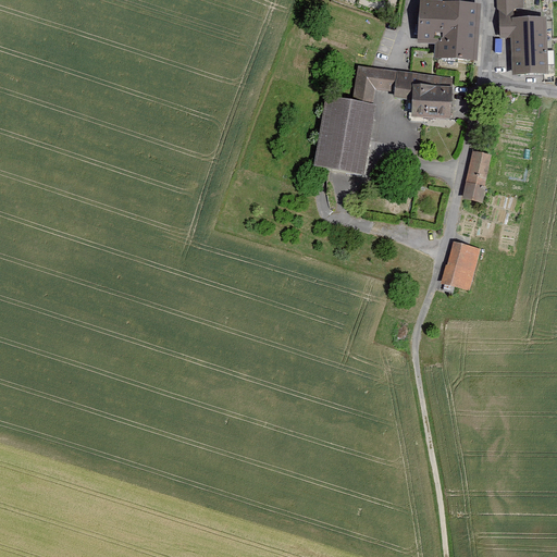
[(483,5),(423,0),(420,0),(418,42),(436,44),(435,59),(459,60),(481,61),(483,5)]
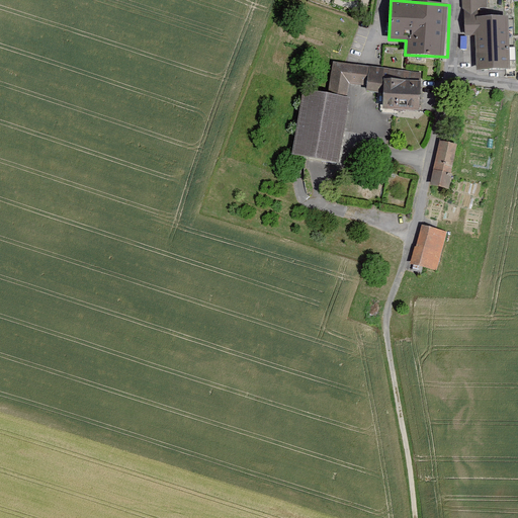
[(508,16),(487,15),(487,0),(462,0),(465,34),(476,34),(478,71),(510,70),(508,16)]
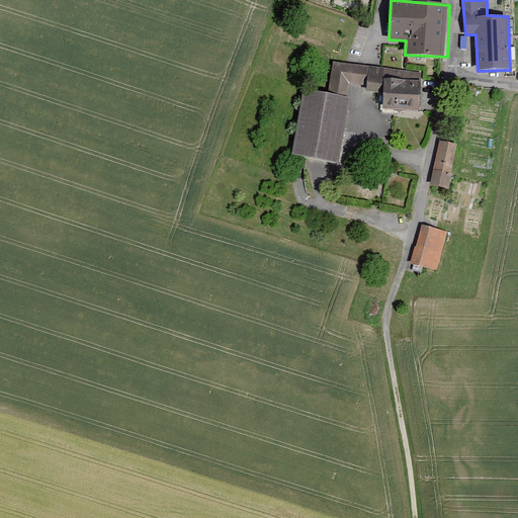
[(366,91),(383,93),(385,78),(421,79),(422,72),(389,69),(334,62),(328,93),(347,97),(349,84),(366,86),(366,91)]
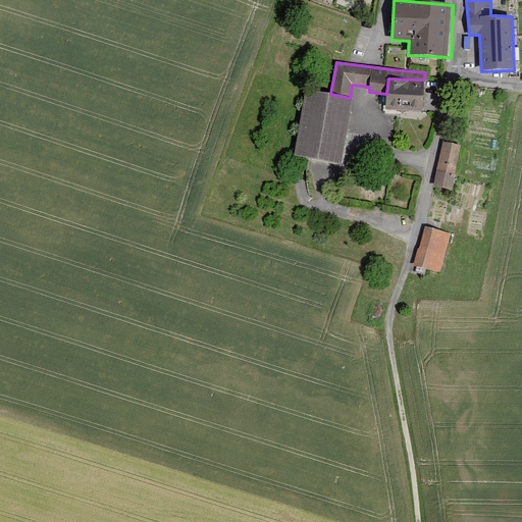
[(386,110),(423,111),(426,82),(424,80),(388,79),(386,94),(386,110)]
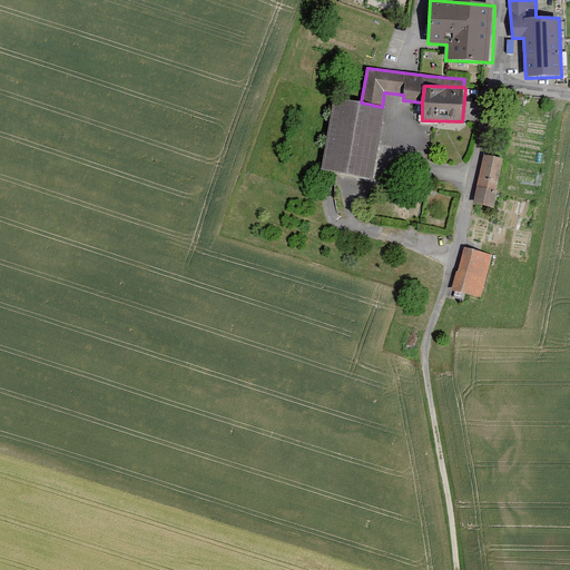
[(361,102),(334,98),(321,169),(372,180),(385,108),(382,107),(361,102)]
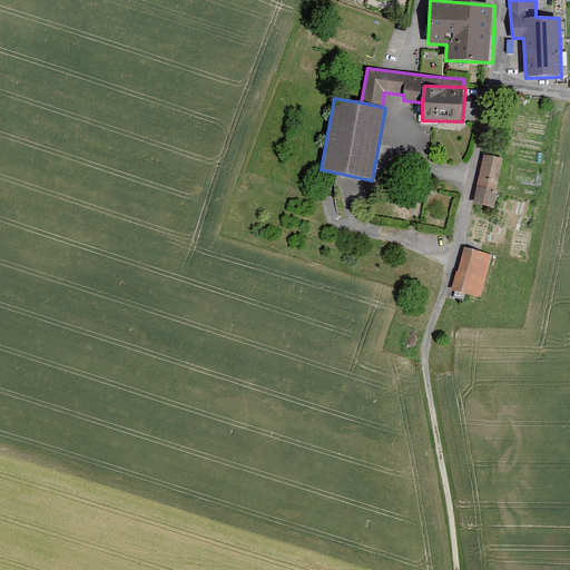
[(483,155),(473,204),(494,208),(503,158),(483,155)]
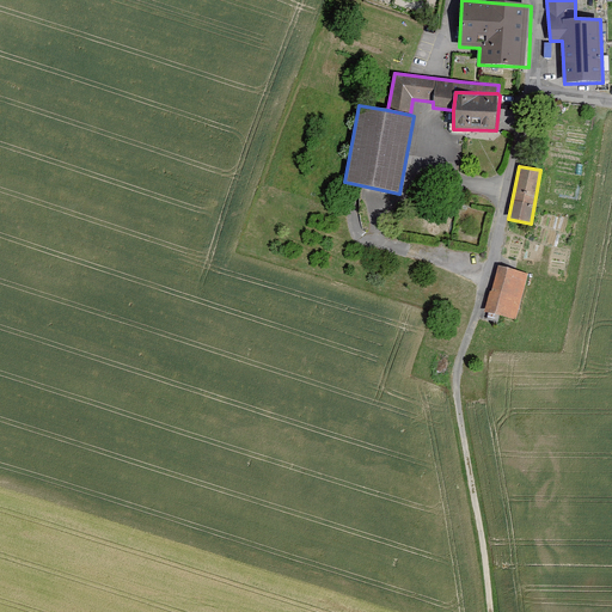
[(528,274),(499,264),(485,312),(516,319),(528,274)]
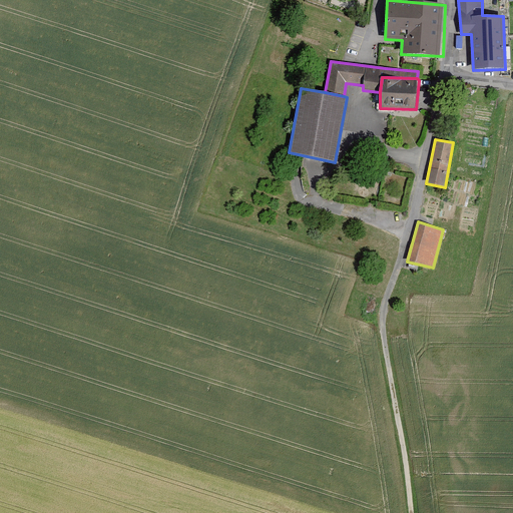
All buildings are outlined.
